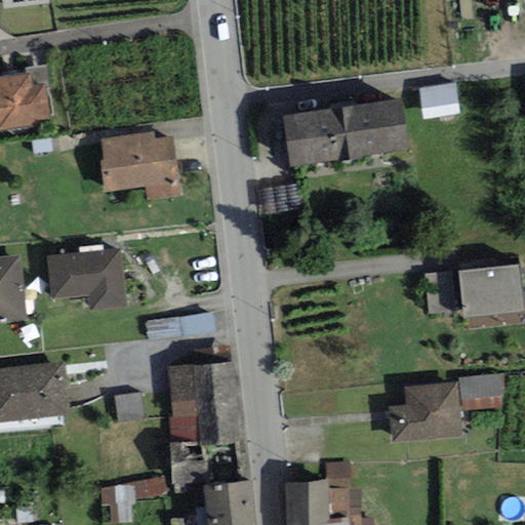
[(1,0),(3,9),(51,3),(50,0),(1,0)]
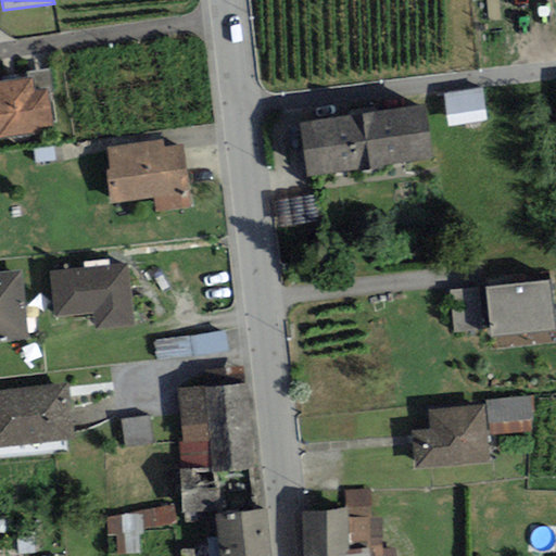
[(0,138),(34,135),(34,128),(51,126),(46,90),(34,91),(32,77),(0,80),(0,138)]
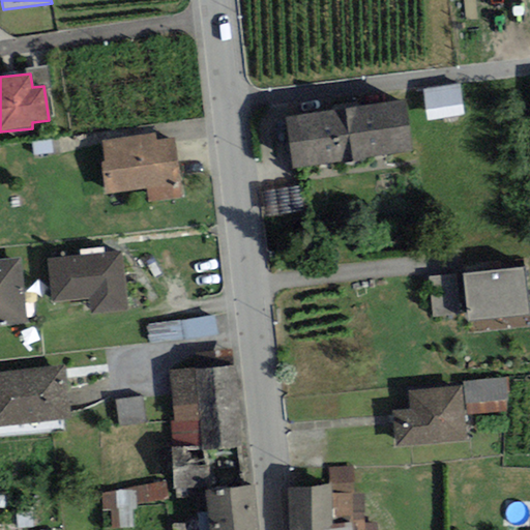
[(461,85),(423,91),(428,121),(465,115),(461,85)]
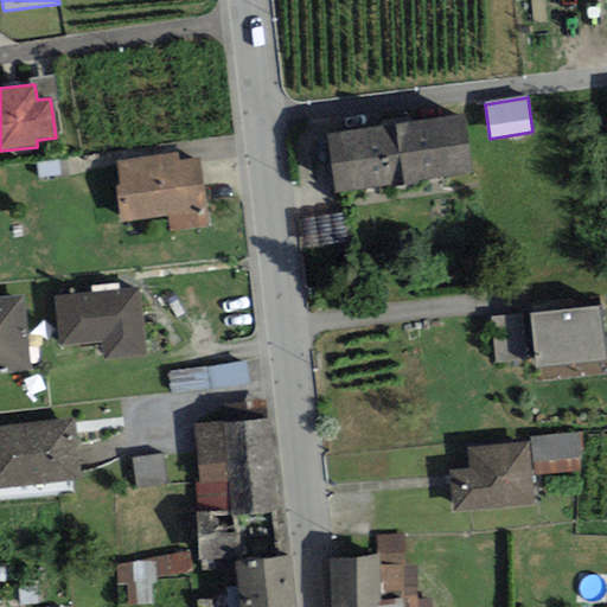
[(464,115),(326,135),(334,192),(472,172),(464,115)]
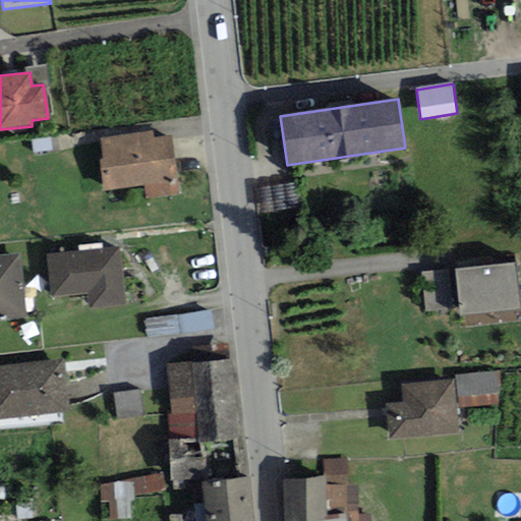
[(100,139),(103,160),(99,161),(104,190),(143,184),(147,200),(180,195),(171,135),(153,137),(152,131),(100,139)]
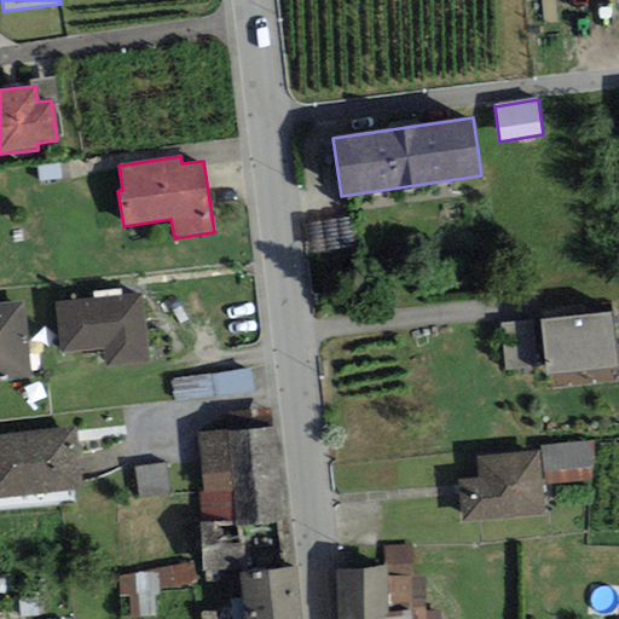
[(351,218),(307,223),(312,255),(356,249),(351,218)]
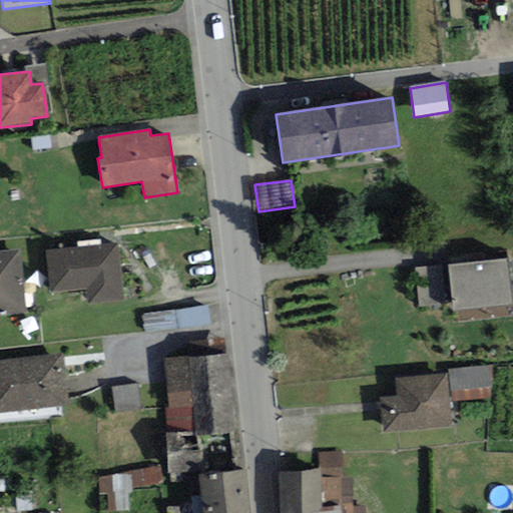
[(122,301),(115,242),(80,247),(45,251),(50,295),(85,291),(87,305),(122,301)]
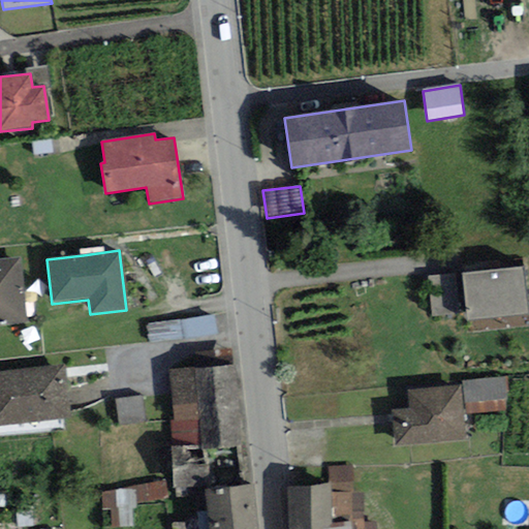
[(0,324),(27,322),(20,257),(0,258),(0,324)]
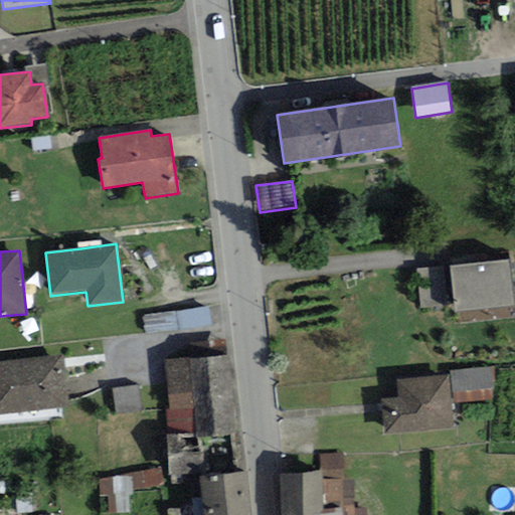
[(508,262),(451,267),(455,312),(512,307),(508,262)]
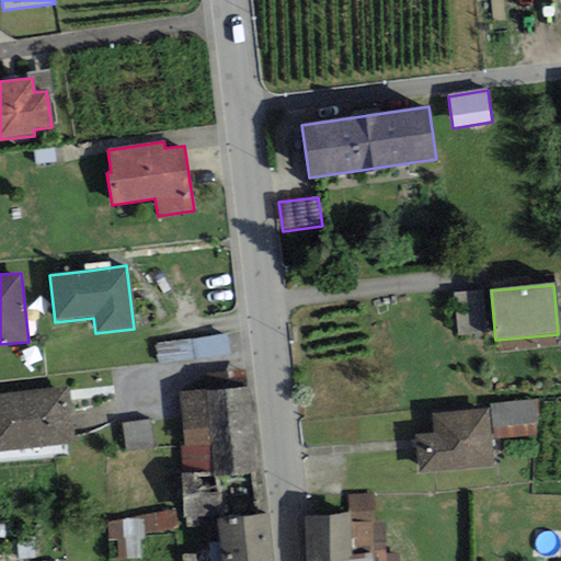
[(483,289),(454,293),(459,335),(489,332),(483,289)]
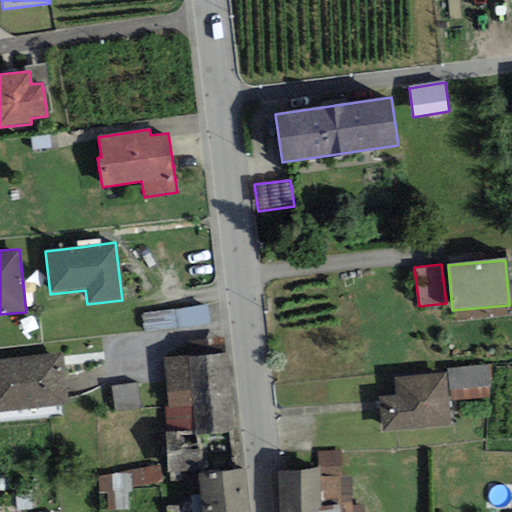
[(144,332),(212,324),(210,306),(142,314),(144,332)]
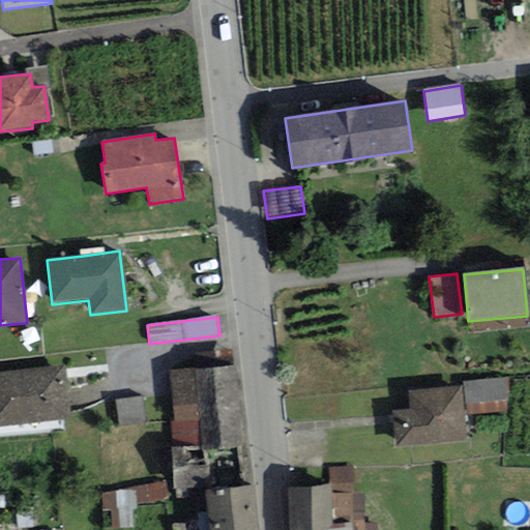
[(242,414),(236,364),(170,374),(176,422),(242,414)]
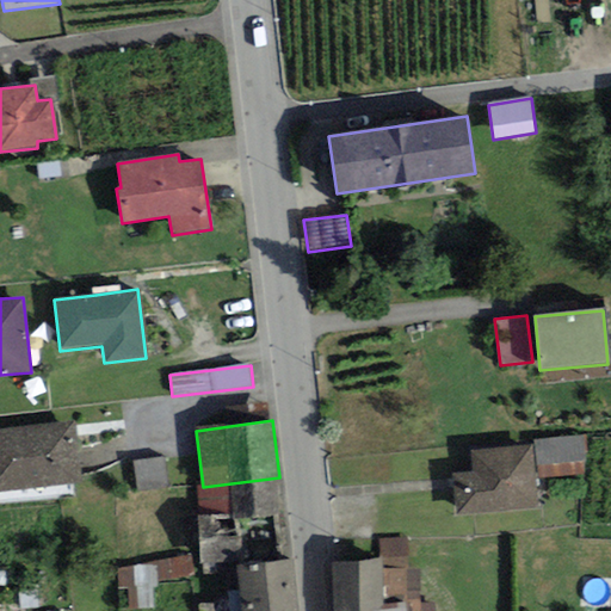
[(0,491),(81,483),(74,423),(0,430),(0,491)]
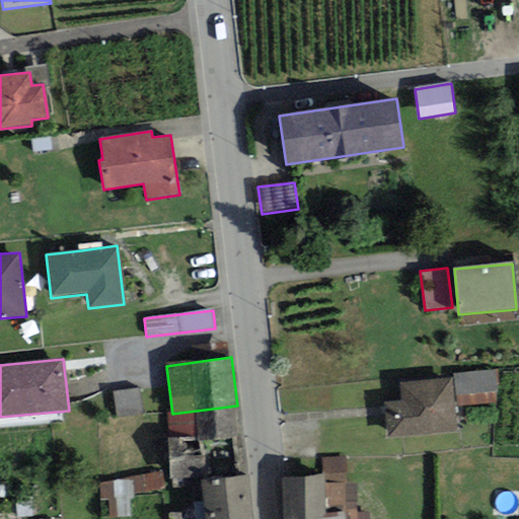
[(498,370),(454,374),(457,406),(495,403),(498,370)]
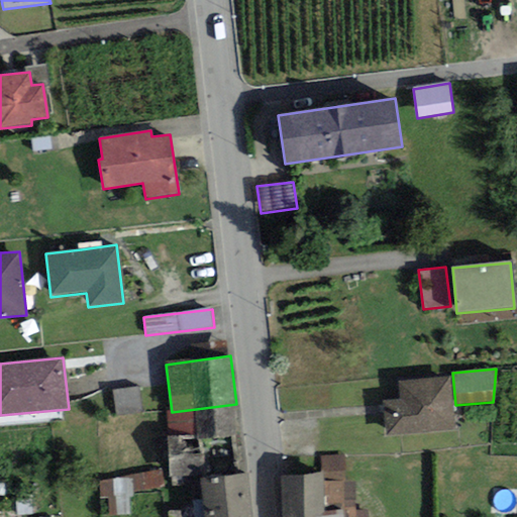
[(387,437),(455,431),(451,379),(399,383),(401,400),(384,402),(387,437)]
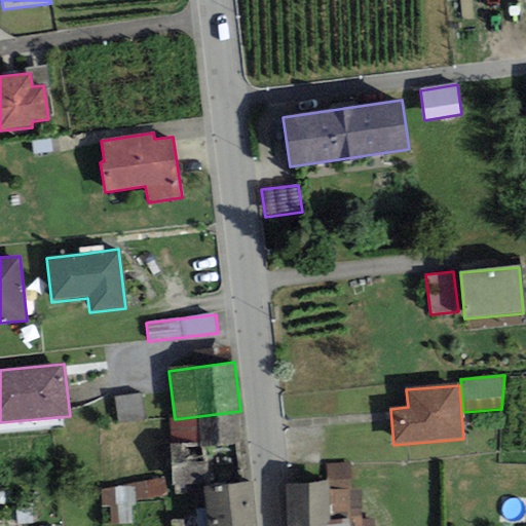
[(144,419),(140,395),(113,398),(116,423),(144,419)]
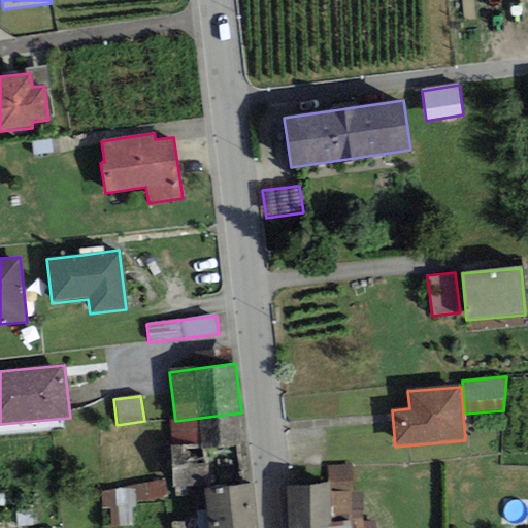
[(246,444),(241,413),(175,421),(169,422),(174,453),(246,444)]
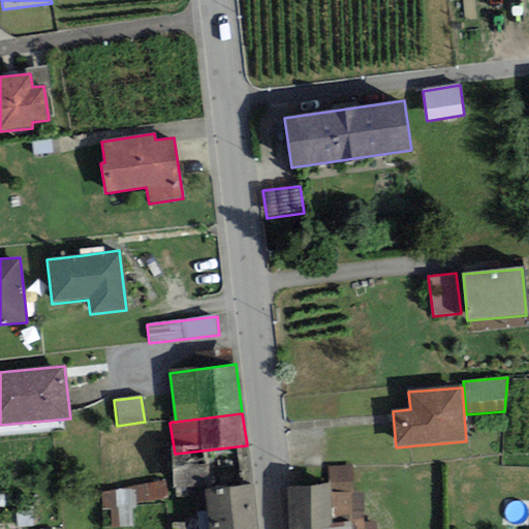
[(251,485),(247,445),(175,454),(175,498),(206,491),(251,485)]
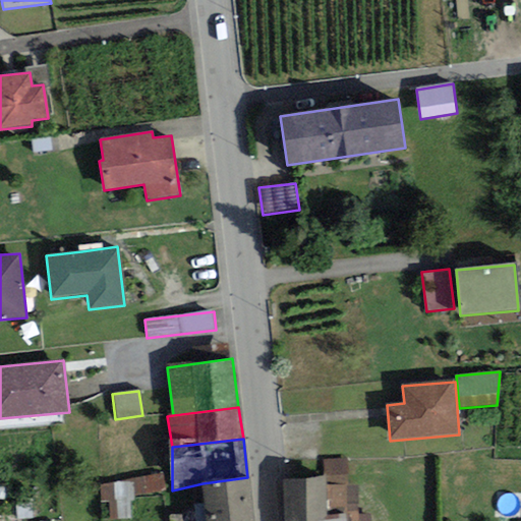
[(347,459),(324,461),(325,477),(326,486),(348,485),(347,459)]
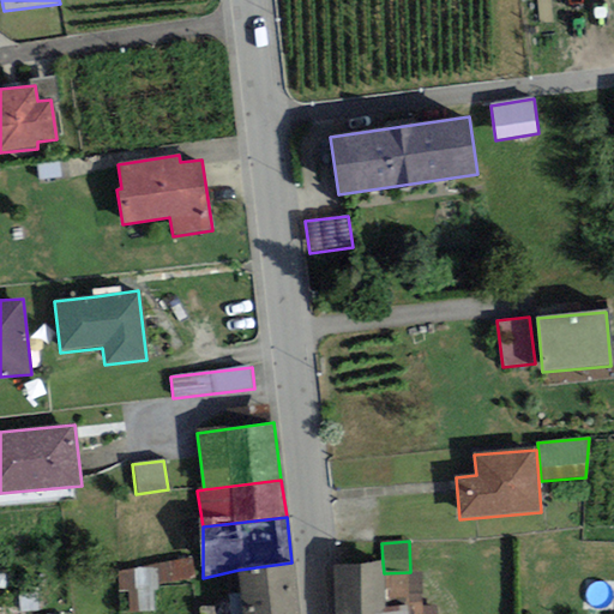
[(193,581),(190,560),(116,572),(118,591),(130,591),(130,613),(154,611),(154,588),(193,581)]
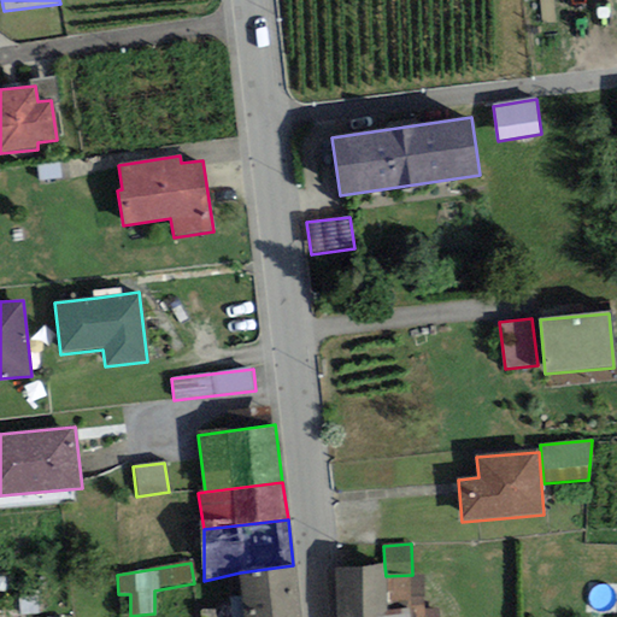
[(299,616),(293,565),(240,573),(246,616),(299,616)]
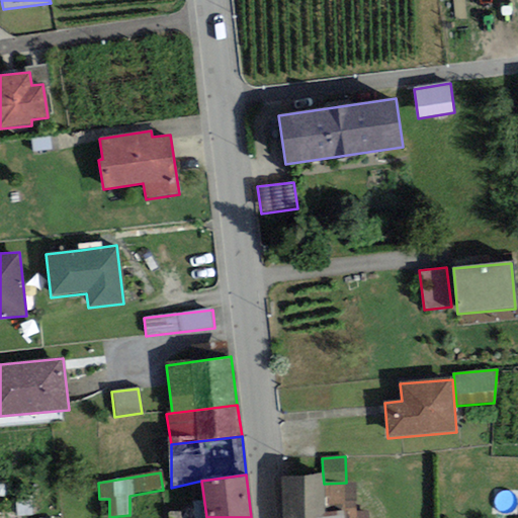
[(323,475),(281,478),(283,517),(325,517),(325,512),(324,484),(323,475)]
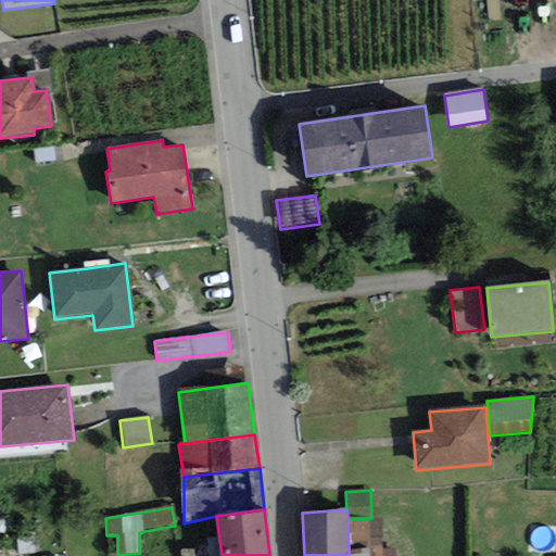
[(381,518),(371,518),(348,519),(349,550),(369,548),(369,555),(396,555),(396,548),(383,548),(381,518)]
